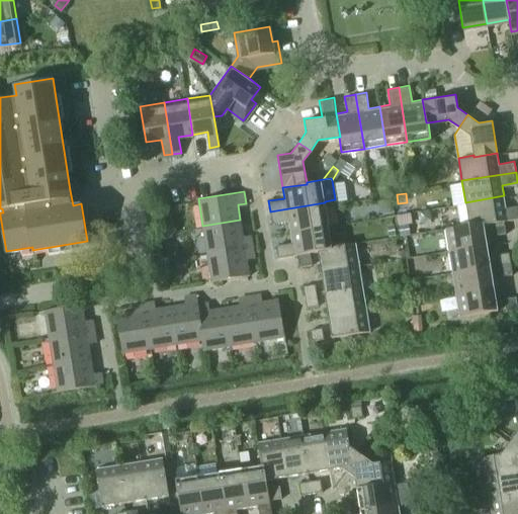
[(517,204),(506,206),(504,195),(465,202),(468,223),(468,224),(484,222),(484,223),(492,222),(494,234),(505,232),(503,220),(517,217),(517,204)]
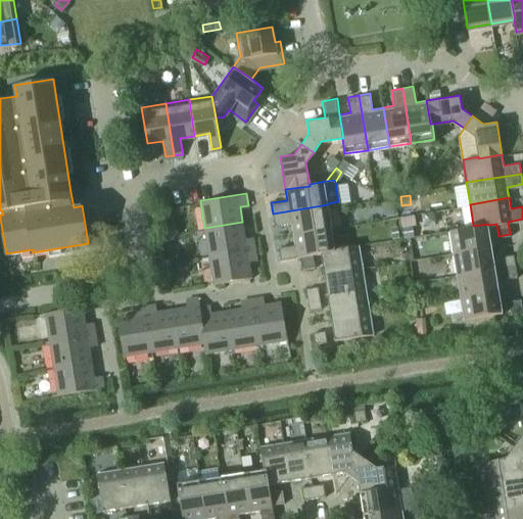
[(381,200),(384,214),(394,211),(392,198),(381,200)]
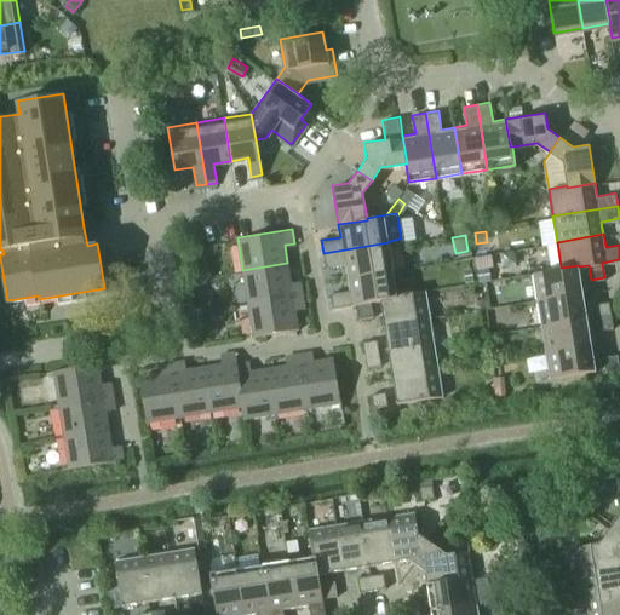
[(346,276),(392,269),(389,242),(323,253),(325,260),(344,257),(346,276)]
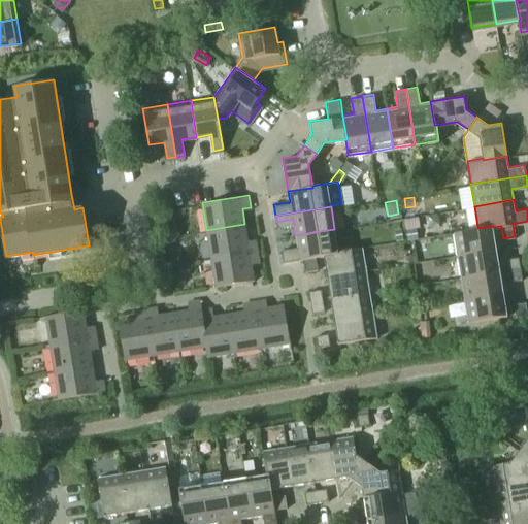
[(248,239),(244,224),(206,230),(211,257),(258,250),(256,238),(248,239)]
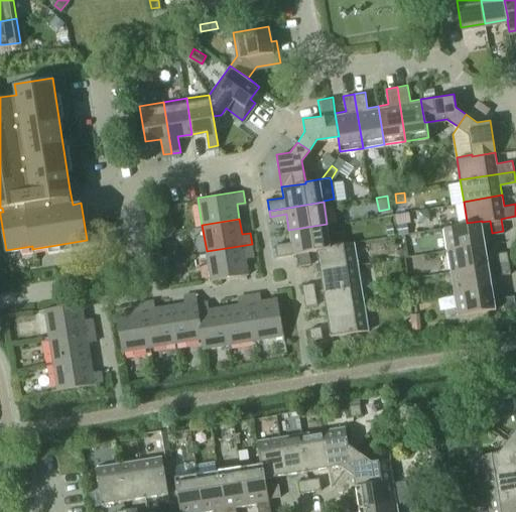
[(408,231),(407,221),(397,223),(399,232),(408,231)]
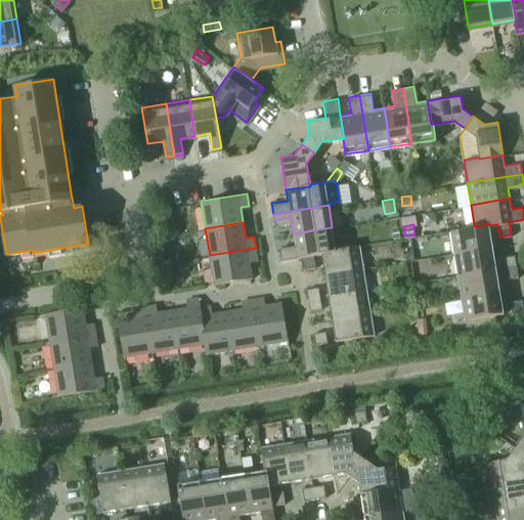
[(474,226),(474,225),(449,229),(453,252),(492,246),(489,225),(489,224),(474,226)]
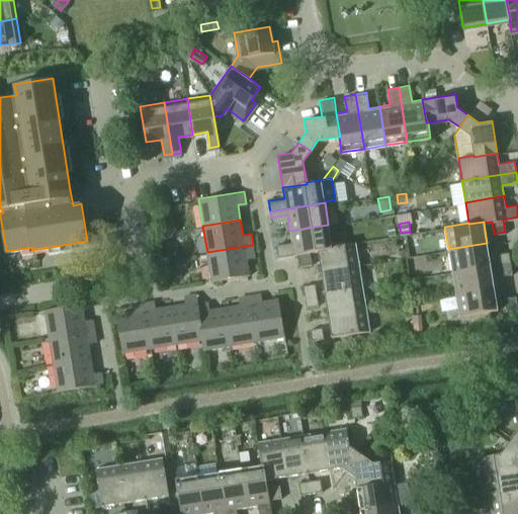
[(396,233),(395,223),(387,224),(390,234),(396,233)]
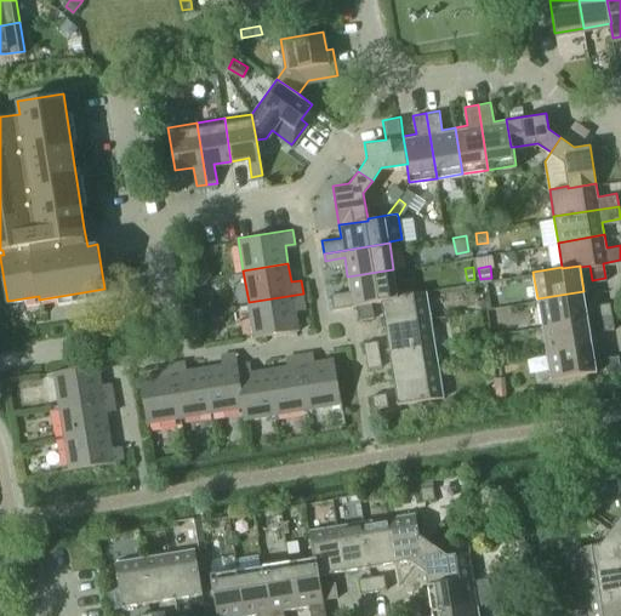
[(357,303),(359,318),(374,315),(371,301),(381,300),(380,297),(398,295),(398,294),(393,269),(347,277),(349,289),(330,292),(332,307),(357,303)]
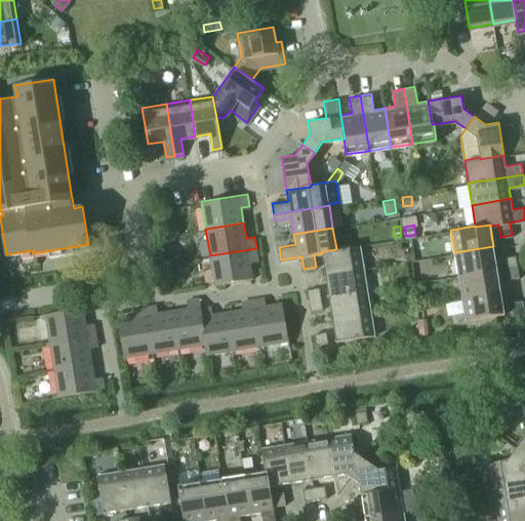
[(360,244),(336,248),(336,249),(321,251),(322,253),(325,273),(364,267),(360,244)]
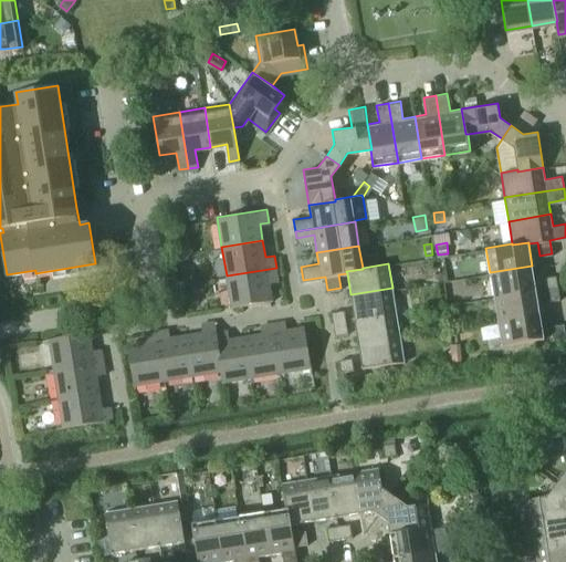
[(536,289),(532,266),(490,272),(493,295),(536,289)]
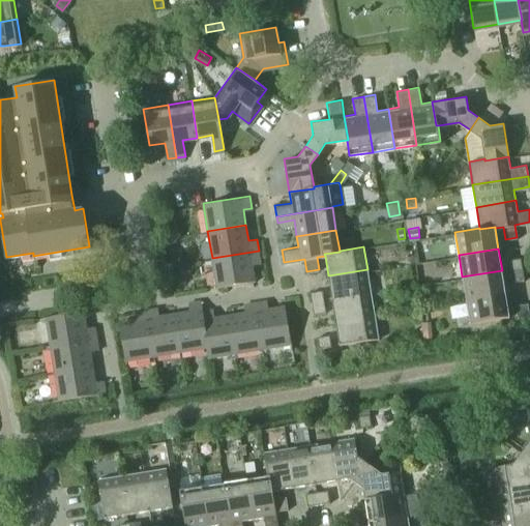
[(216,286),(255,280),(252,263),(260,262),(259,251),(212,258),(216,286)]
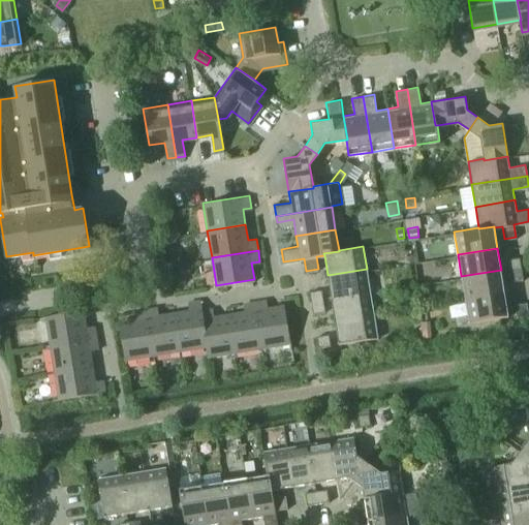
[(521,267),(520,256),(507,258),(509,269),(521,267)]
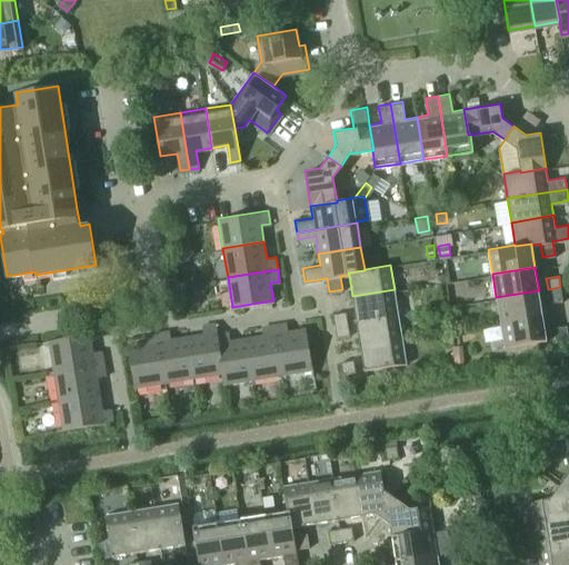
[(560,287),(548,289),(549,301),(562,299),(560,287)]
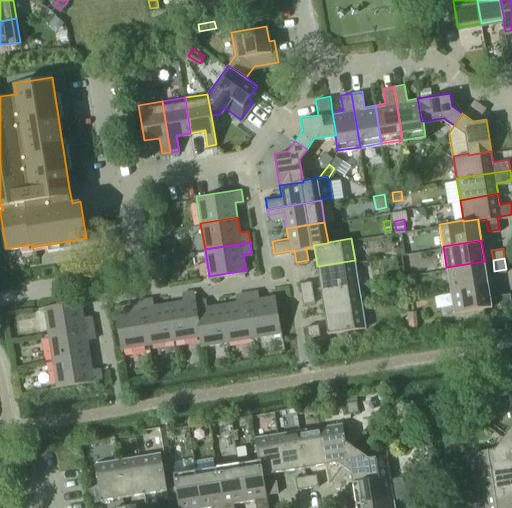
[(321,288),(359,282),(355,260),(317,266),(321,288)]
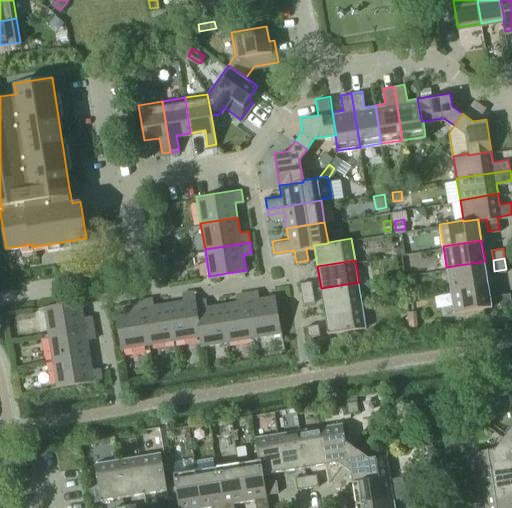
[(450,289),(488,283),(485,261),(446,267),(450,289)]
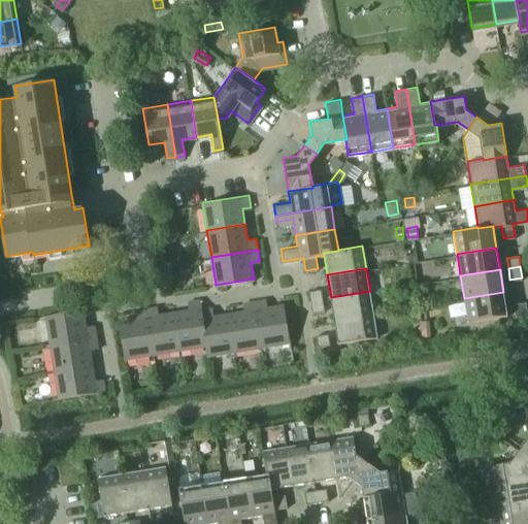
[(321,288),(308,290),(310,300),(323,298),(321,288)]
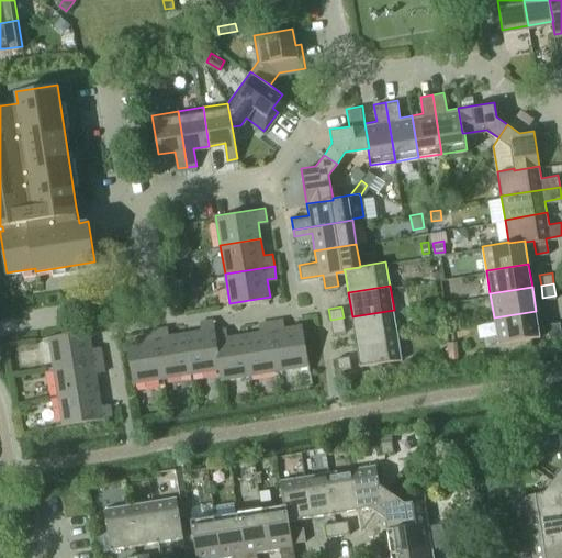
[(356,339),(397,333),(394,310),(352,316),(356,339)]
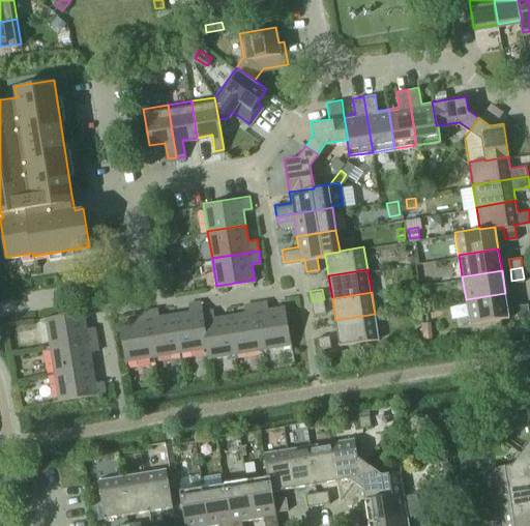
[(505,293),(466,299),(470,322),(509,316),(505,293)]
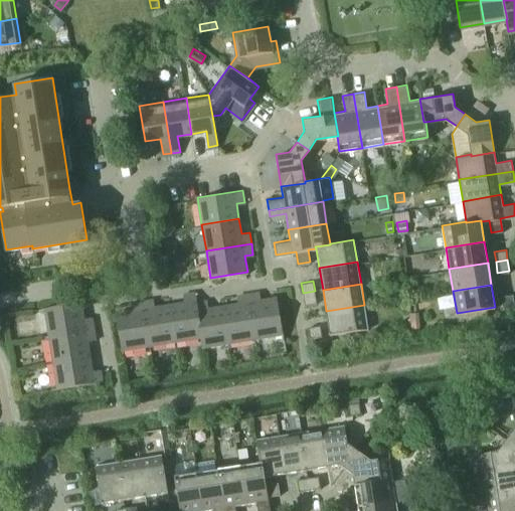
[(261,299),(259,290),(248,292),(255,337),(283,333),(277,296),(261,299)]
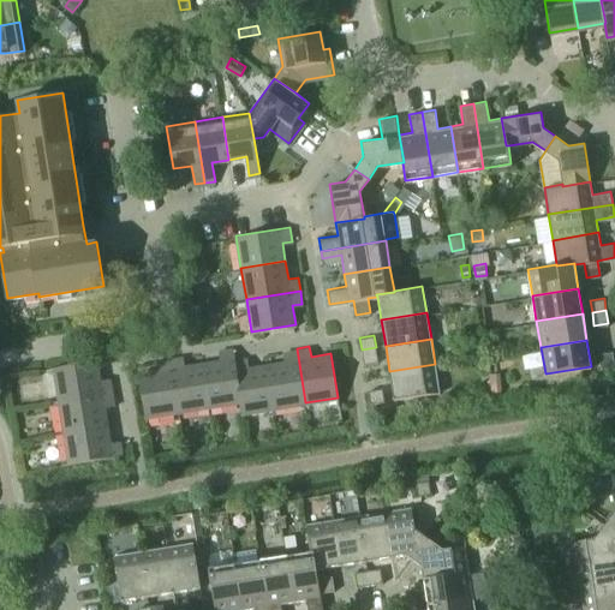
[(209,406),(239,401),(240,401),(233,359),(234,359),(233,347),(219,350),(220,359),(202,362),(209,406)]
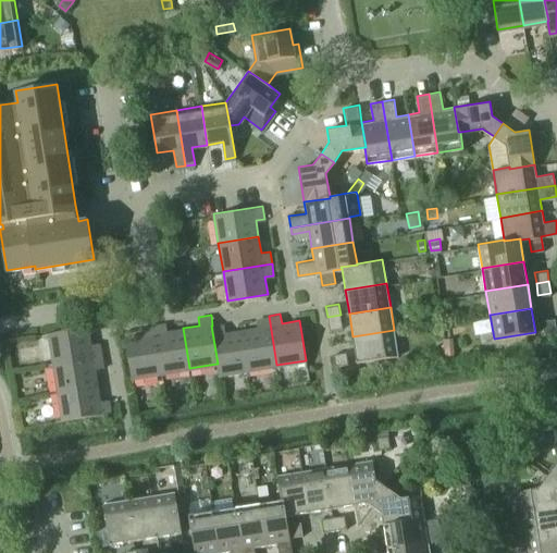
[(341,315),(327,317),(330,329),(342,327),(341,315)]
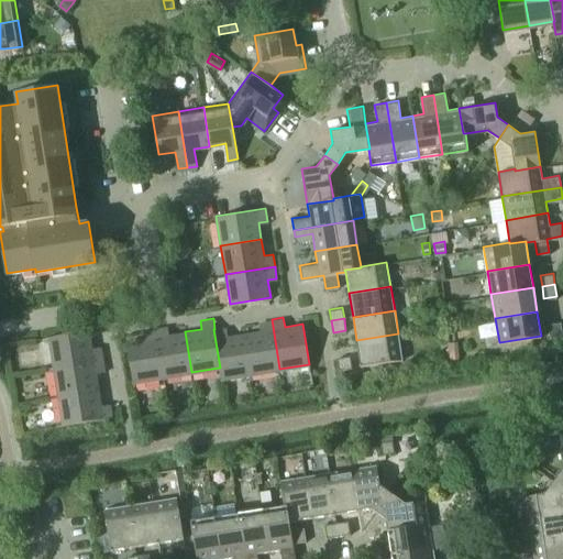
[(279,369),(272,319),(258,321),(261,330),(244,333),(251,373),(279,369)]
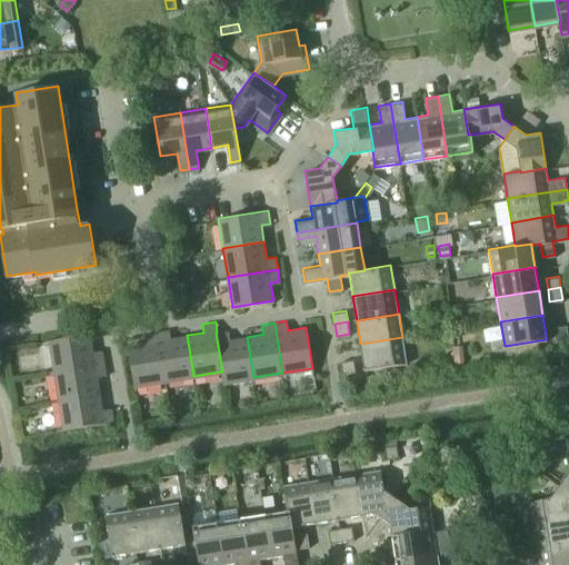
[(568,336),(567,324),(553,326),(556,338),(568,336)]
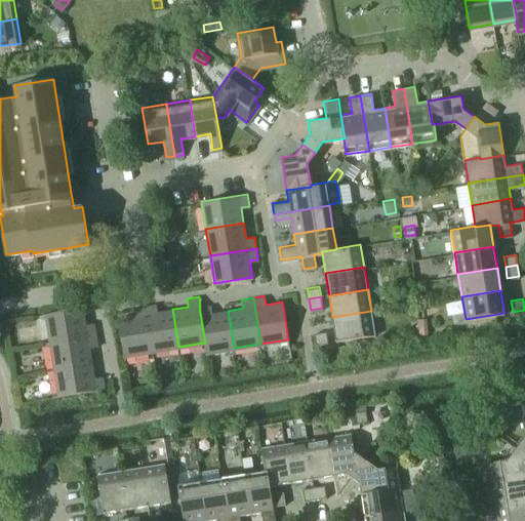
[(144,305),(152,351),(178,347),(172,309),(157,312),(156,304),(144,305)]
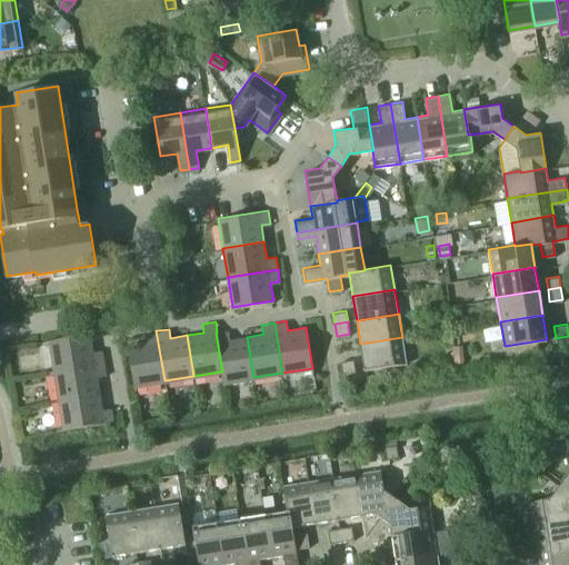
[(156,330),(145,333),(146,342),(128,345),(135,386),(165,380),(156,330)]
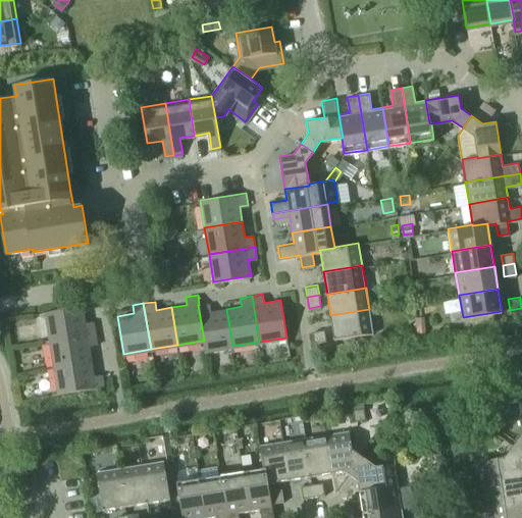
[(204,341),(203,341),(204,351),(232,346),(226,309),(211,311),(209,303),(199,305),(198,305),(204,341)]
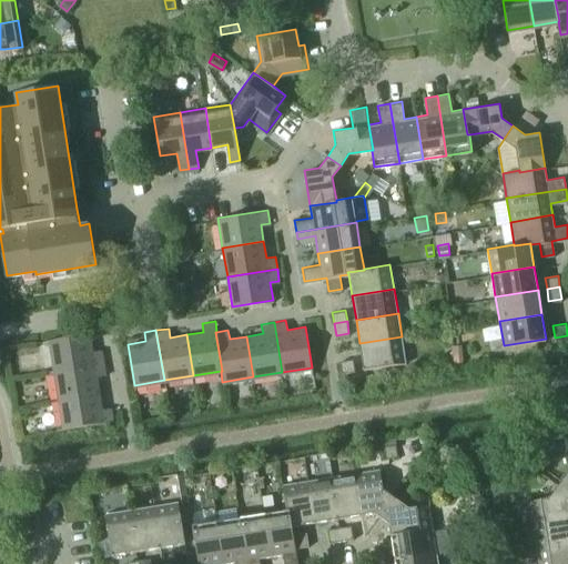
[(89,332),(48,339),(53,369),(103,360),(101,349),(92,350),(89,332)]
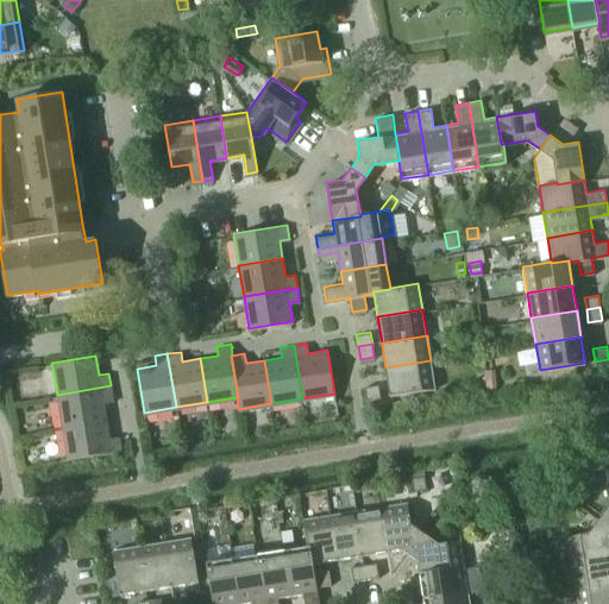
[(390,394),(435,387),(431,360),(385,367),(390,394)]
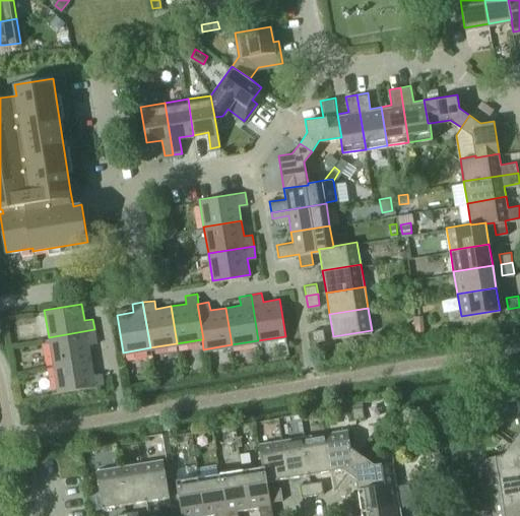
[(311,329),(313,338),(313,340),(325,338),(323,327),(311,329)]
